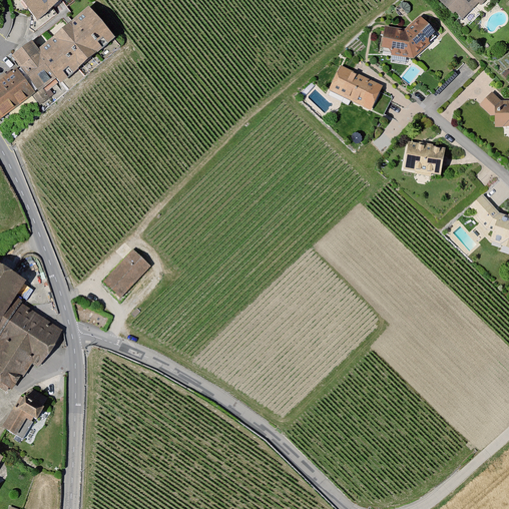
[(26,0),(39,16),(61,0),(26,0)]
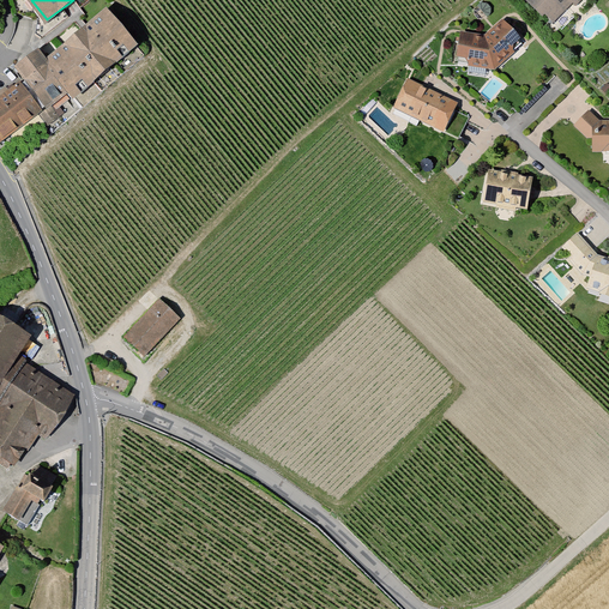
[(529,0),(559,25),(582,0),(529,0)]
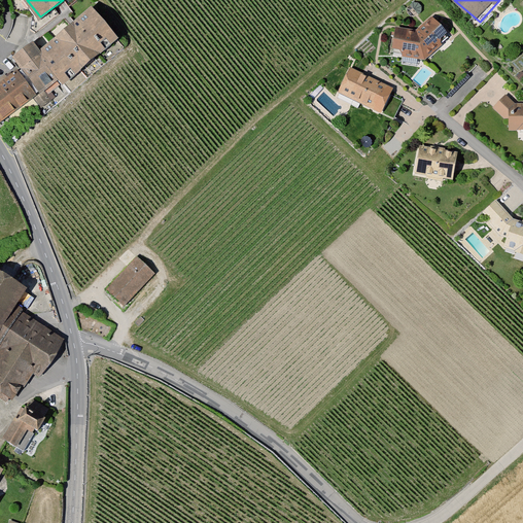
[(94,3),(42,43),(36,36),(12,54),(21,63),(0,78),(0,119),(41,88),(48,96),(121,38),(94,3)]
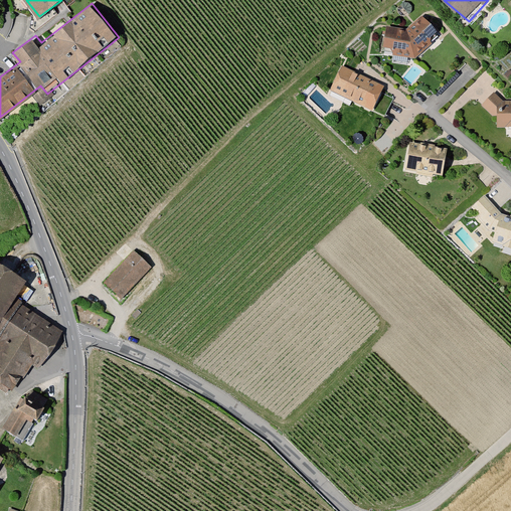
[(387,25),(381,47),(414,58),(440,34),(422,15),(408,30),(387,25)]
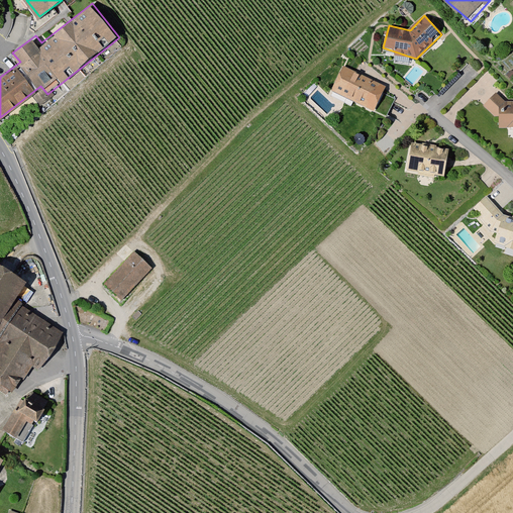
[(345,64),(334,89),(379,109),(390,83),(345,64)]
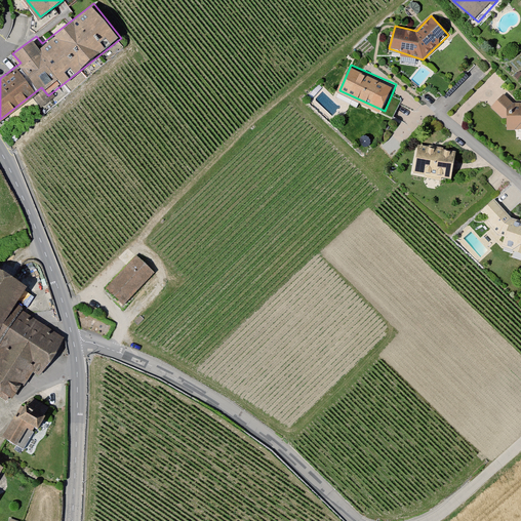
[(505,93),(490,109),(505,128),(520,128),(520,109),(505,93)]
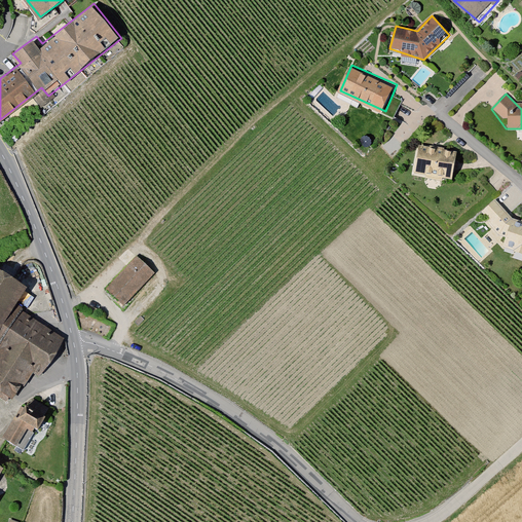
[(419,145),(415,173),(454,180),(457,152),(419,145)]
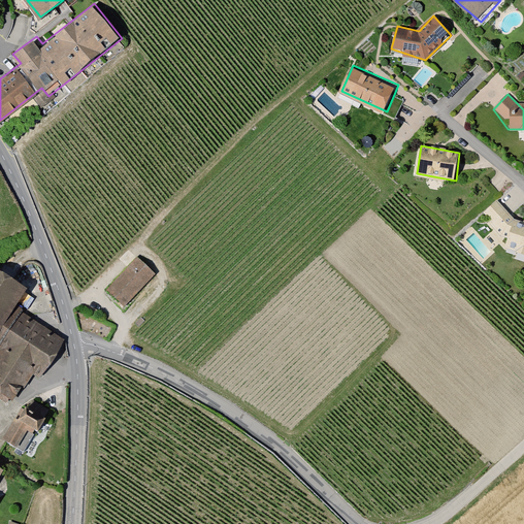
[(497,199),(484,211),(505,236),(505,248),(523,254),(523,222),(515,221),(497,199)]
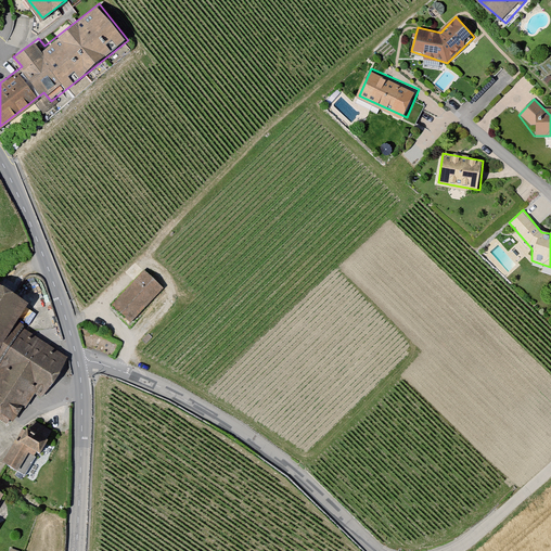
[(148,266),(114,302),(133,321),(167,285),(148,266)]
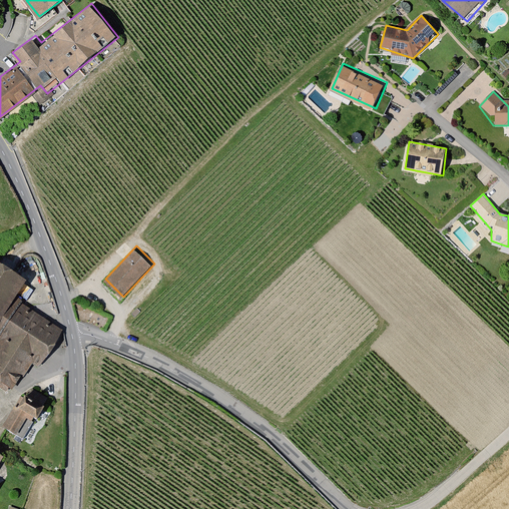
[(39,366),(62,330),(13,299),(24,282),(0,264),(0,461),(3,457),(0,454),(0,383),(10,390),(30,360),(39,366)]
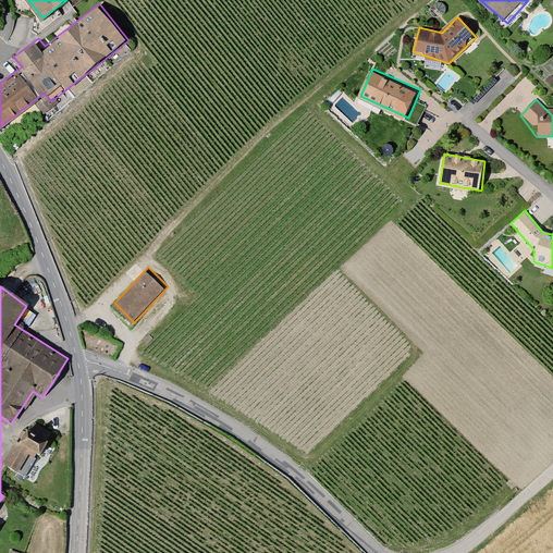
[(13,443),(0,464),(23,478),(52,432),(32,420),(17,445),(13,443)]
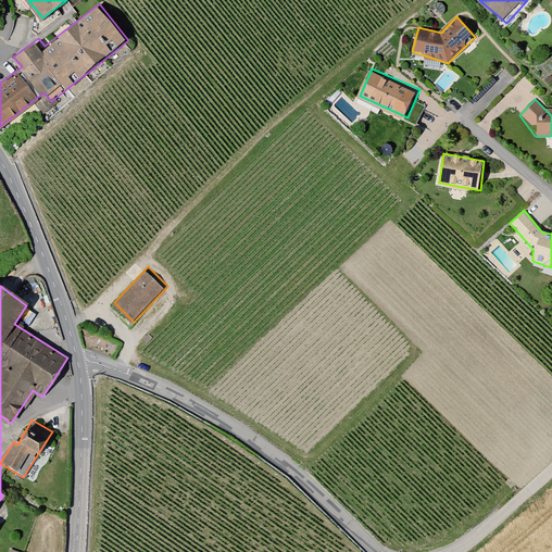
All buildings are outlined.
